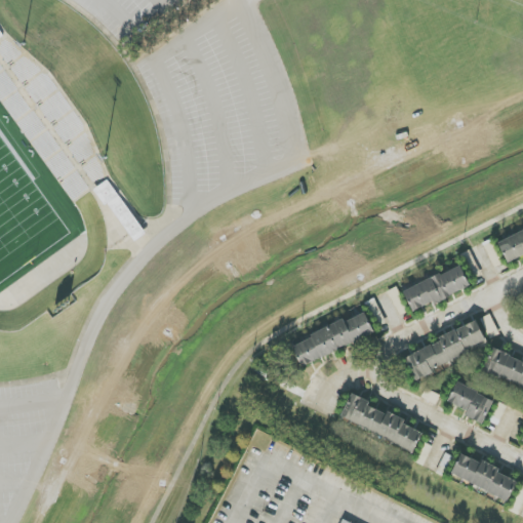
[(145,232),(107,178),(94,187),(132,240),(145,232)]
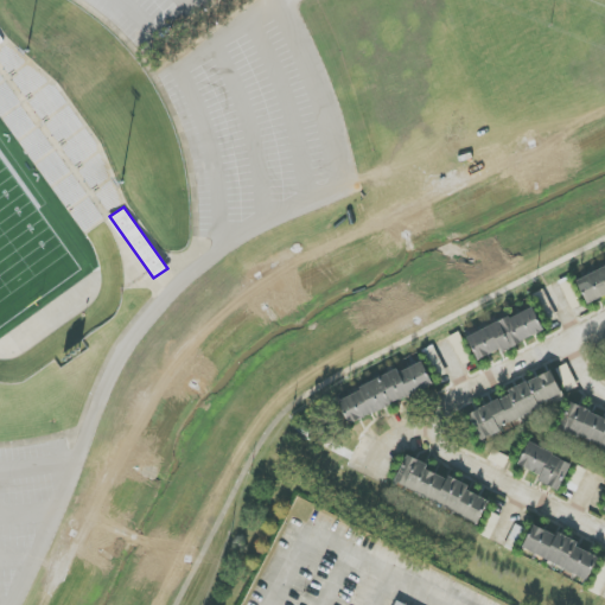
[(604,292),(604,263),(574,278),(585,301),(604,292)]
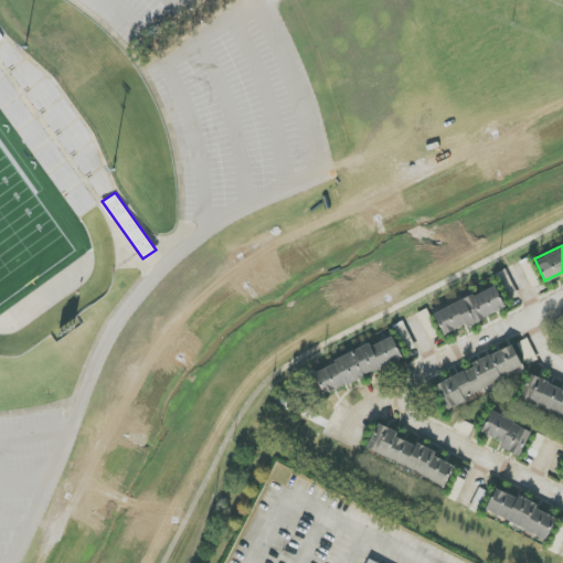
[(433,311),(444,335),(505,306),(495,284),(433,311)]
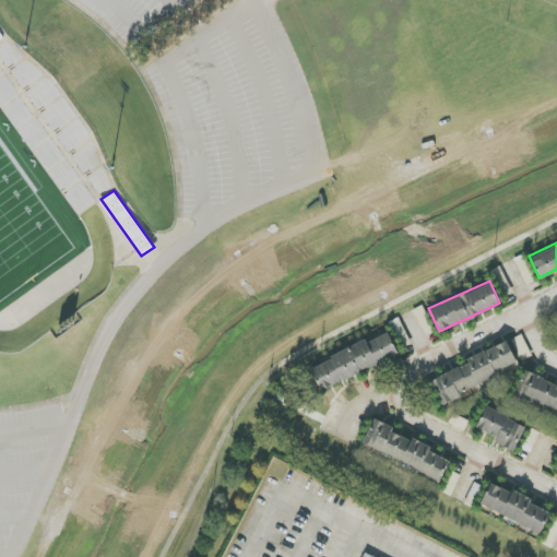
[(433,330),(422,304),(412,308),(423,334),(433,330)]
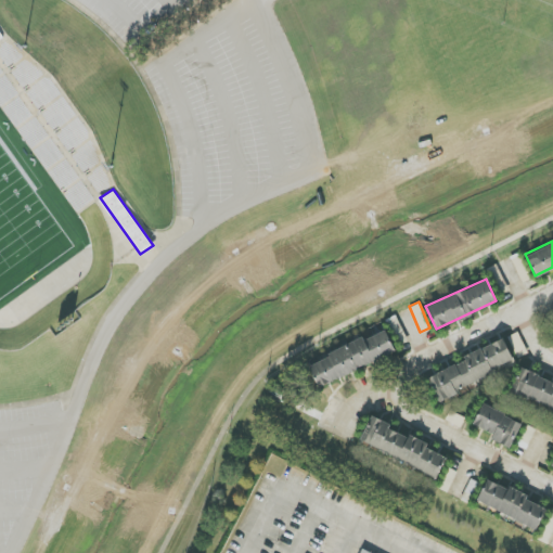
[(307,362),(318,385),(395,351),(385,328),(307,362)]
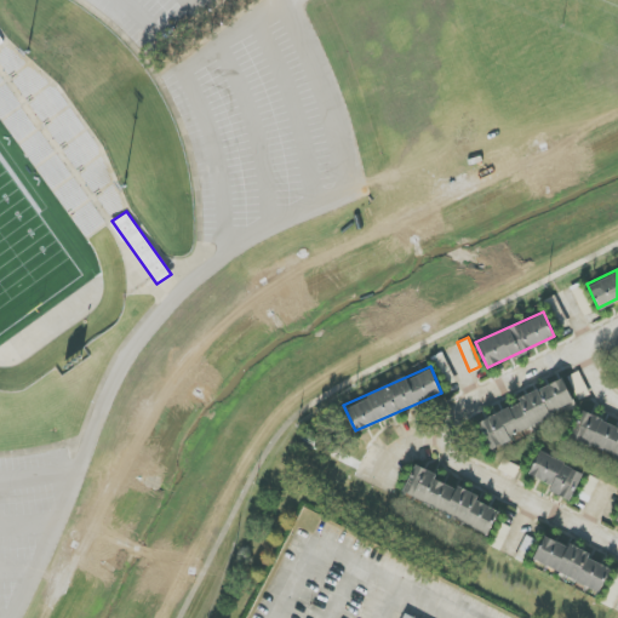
[(566,375),(577,398),(588,393),(577,370),(566,375)]
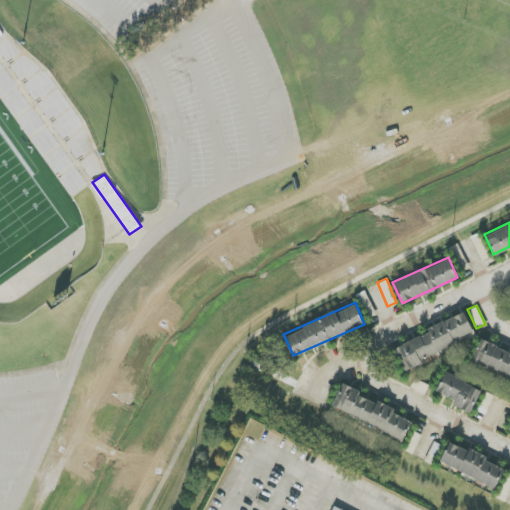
[(402,365),(474,336),(465,314),(392,343),(402,365)]
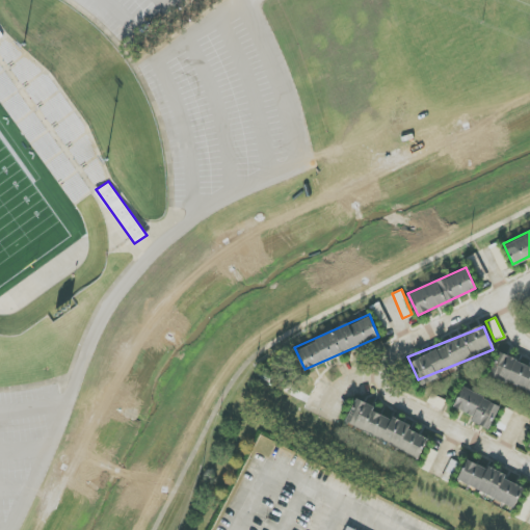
[(529,391),(529,366),(501,355),(493,377),(529,391)]
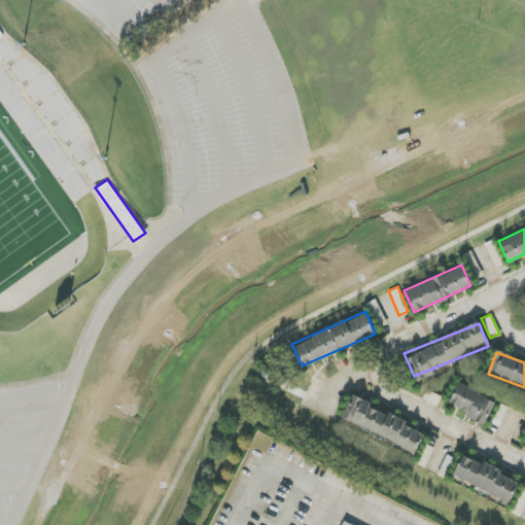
[(449,403),(467,410),(465,416),(484,424),(494,398),(457,383),(449,403)]
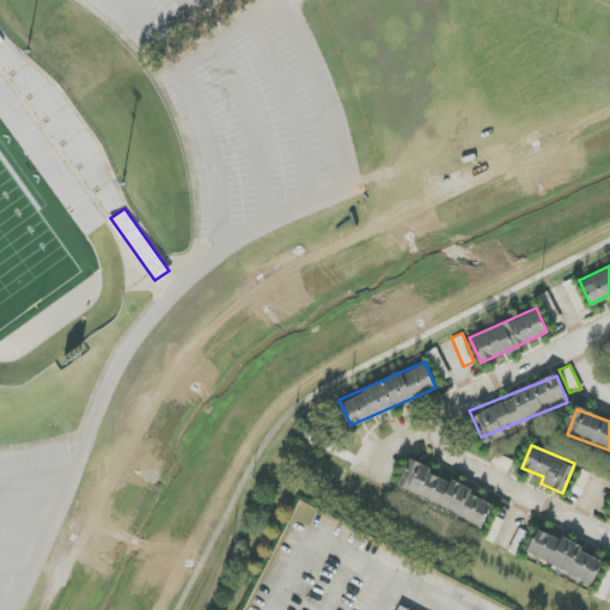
[(481,524),(492,502),(469,493),(470,489),(428,470),(429,467),(409,457),(396,486),(481,524)]
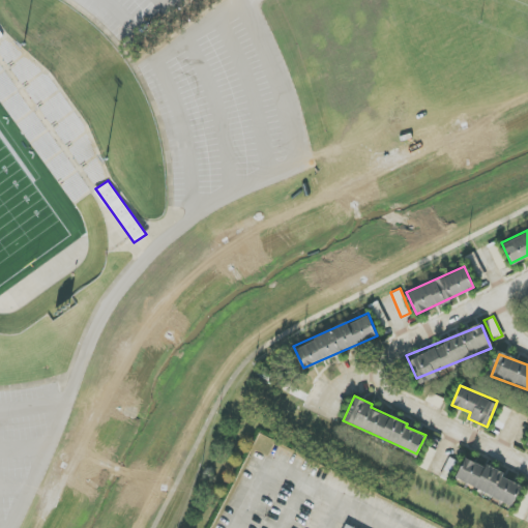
[(514,501),(520,484),(501,476),(503,471),(464,456),(455,479),(514,501)]
